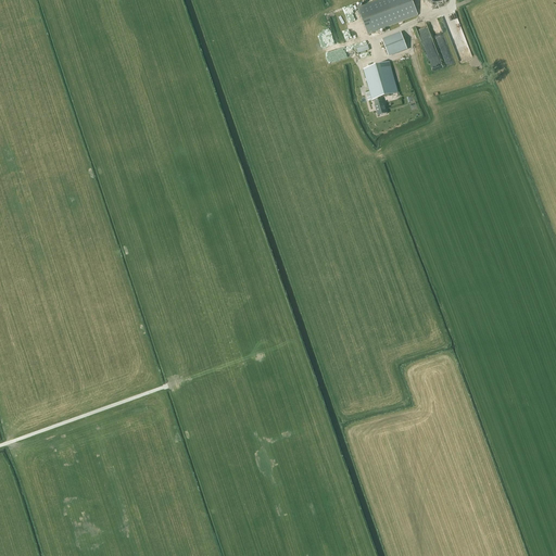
[(417,15),(411,0),(380,0),(357,9),(367,35),(417,15)]
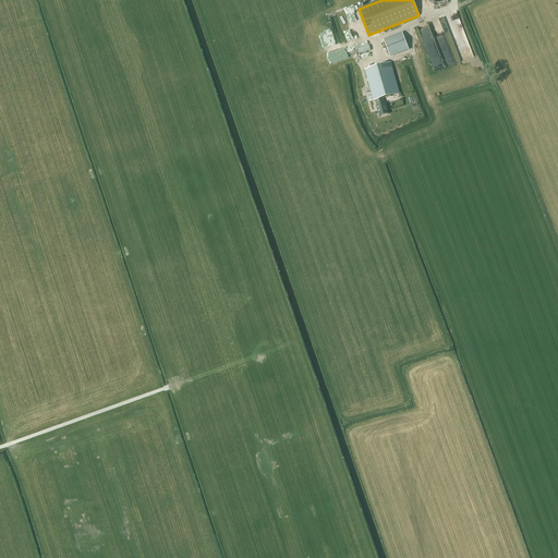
[(428,25),(420,27),(426,43),(429,40),(428,38),(433,37),(428,25)]
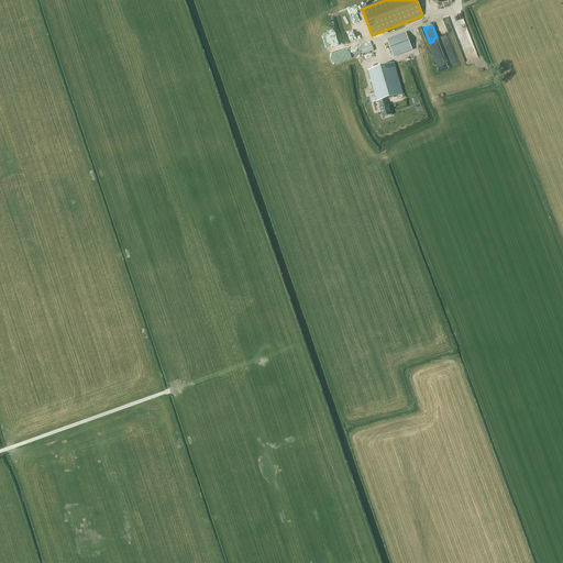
[(387,40),(388,43),(394,57),(412,50),(406,33),(387,40)]
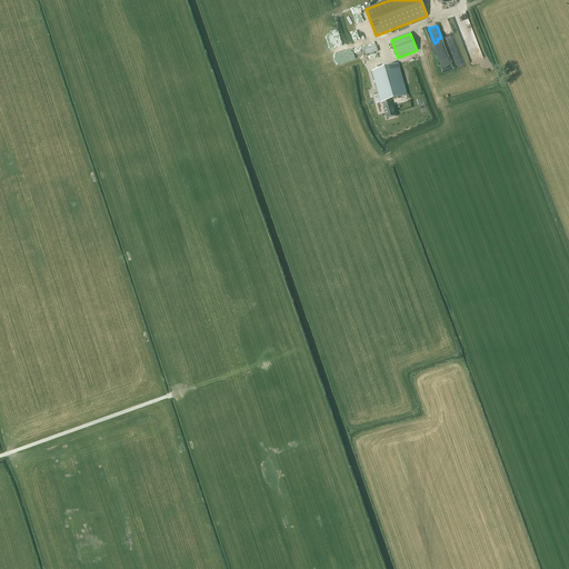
[(369,57),(368,55),(380,51),(379,46),(362,50),(365,58),(369,57)]
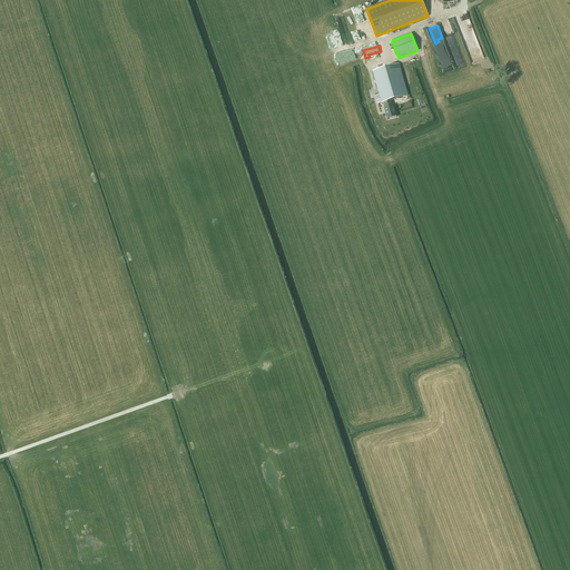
[(397,65),(372,71),(376,87),(381,104),(382,102),(386,119),(394,117),(397,116),(394,105),(392,106),(391,100),(406,96),(397,65)]
